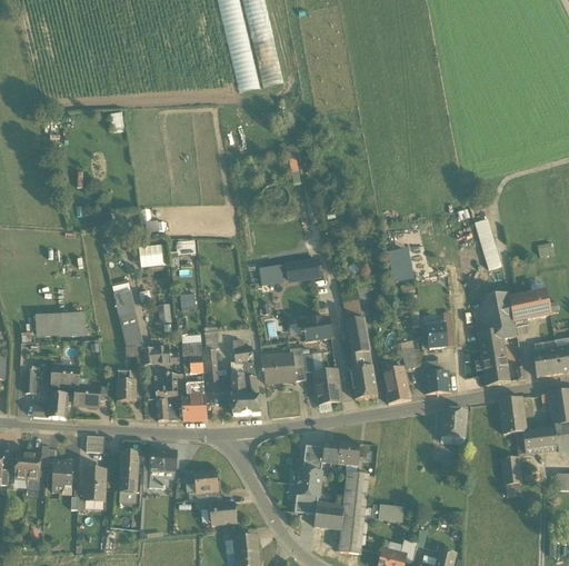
[(121,111),(110,112),(112,129),(123,127),(121,111)]
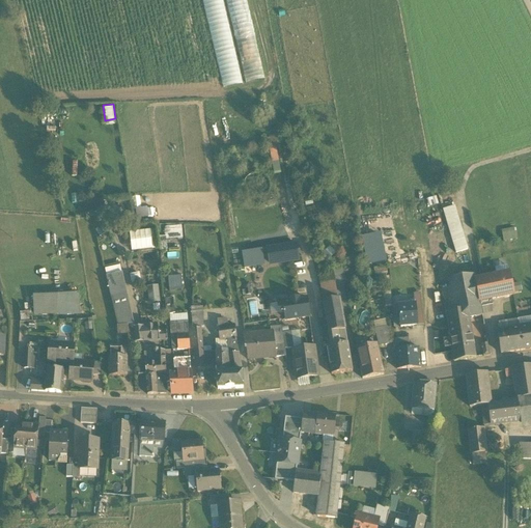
[(269,147),(276,146),(274,135),(267,137),(269,147)]
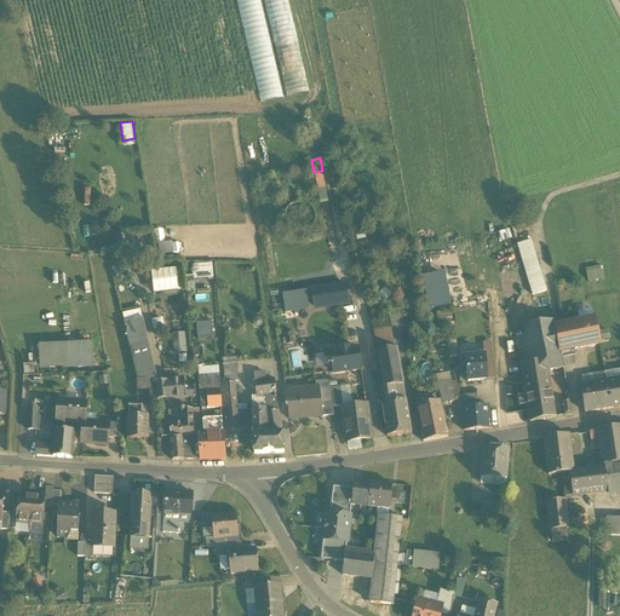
[(316,186),(325,185),(322,171),(314,172),(316,186)]
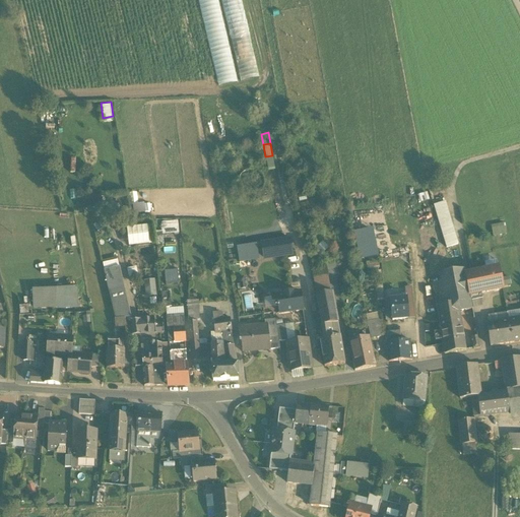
[(272,155),(265,156),(268,169),(274,168),(272,155)]
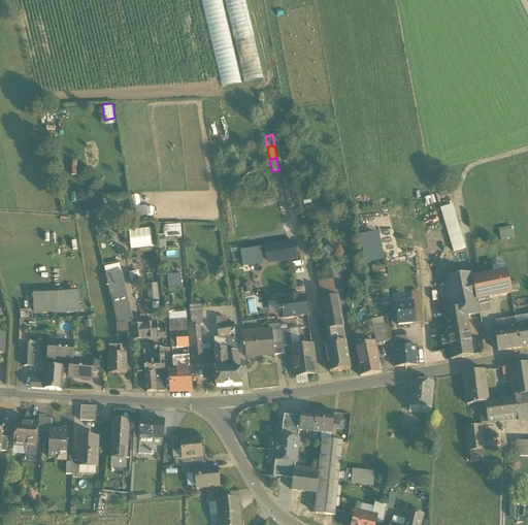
[(138,193),(130,194),(132,206),(135,206),(140,205),(138,193)]
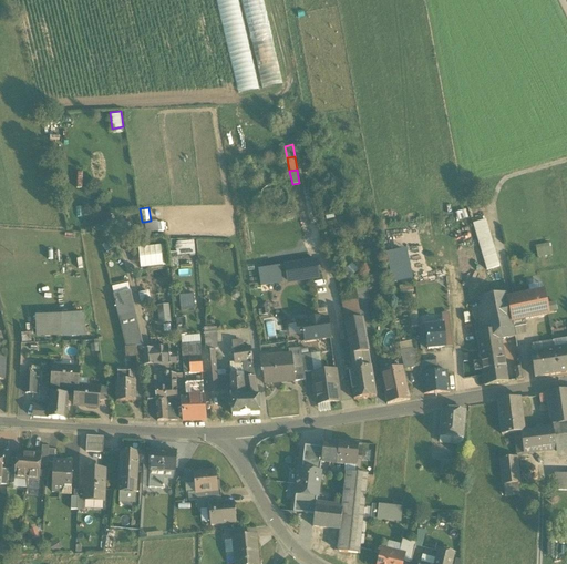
[(455,211),(459,219),(467,216),(465,207),(455,211)]
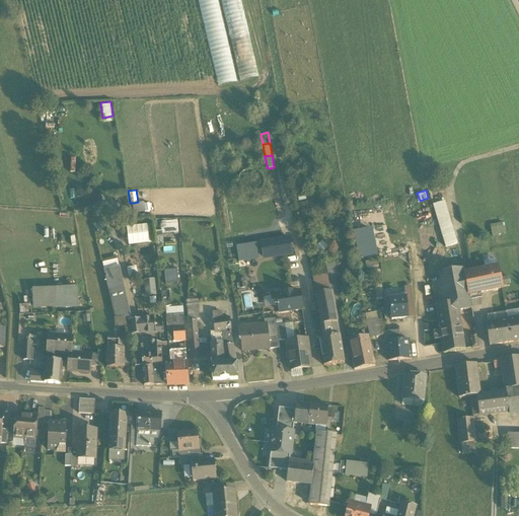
[(433,203),(442,234),(453,231),(444,200),(433,203)]
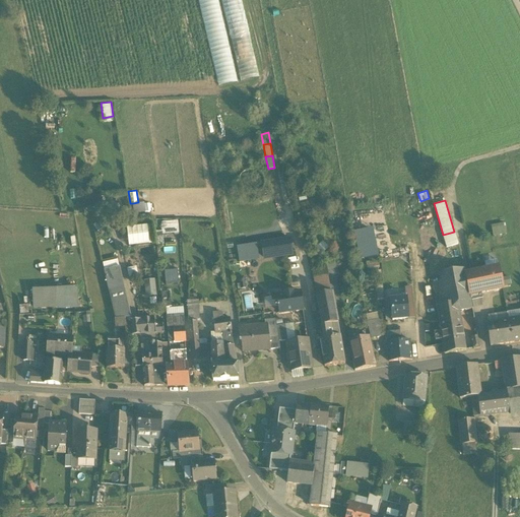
[(138,202),(133,203),(133,211),(145,210),(144,201),(138,202)]
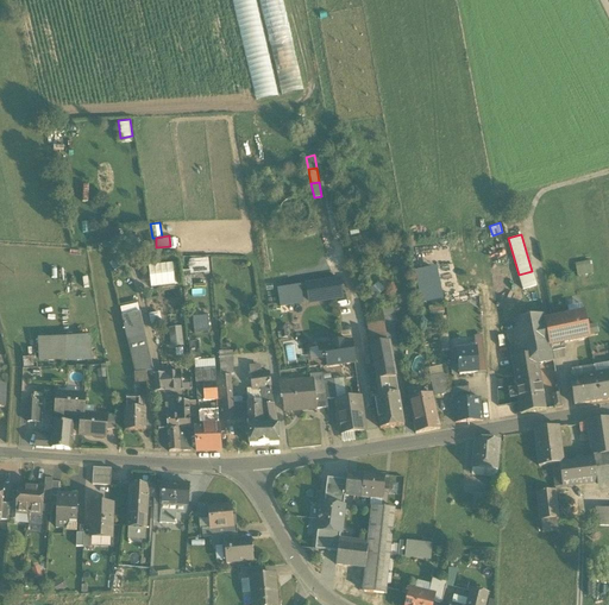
[(146,254),(154,252),(151,241),(140,244),(144,256),(146,254)]
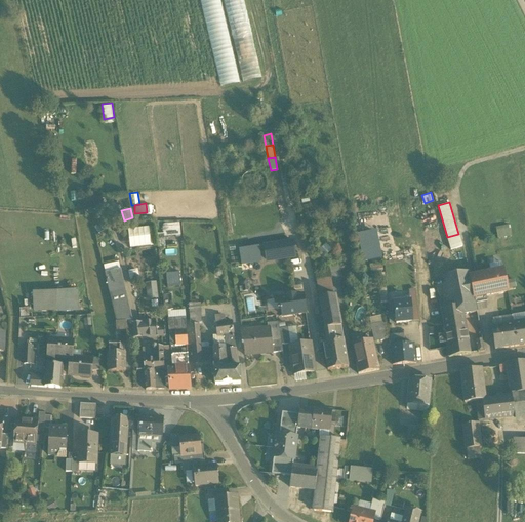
[(134,228),(132,217),(126,219),(128,228),(134,228)]
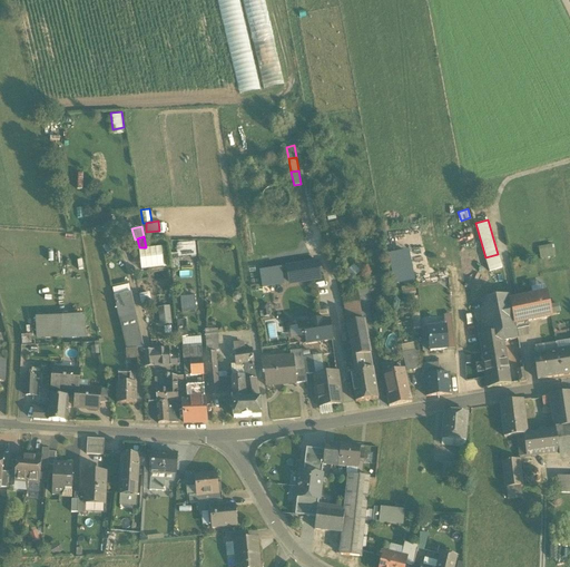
[(177,242),(178,251),(178,255),(196,253),(195,240),(177,242)]
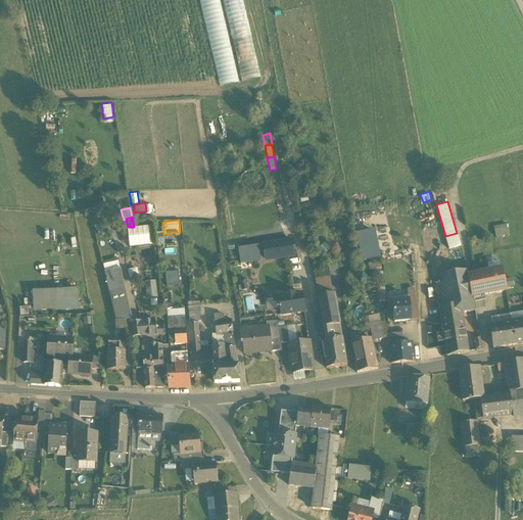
[(94,226),(97,231),(104,226),(101,221),(94,226)]
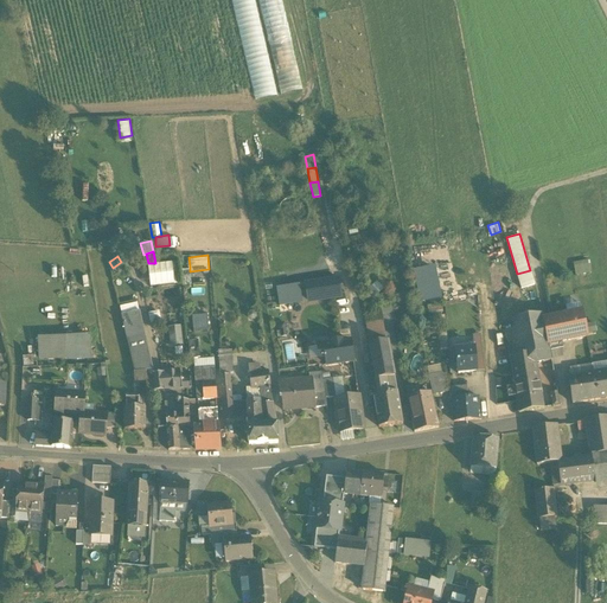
[(574,261),(576,274),(590,271),(587,257),(574,261)]
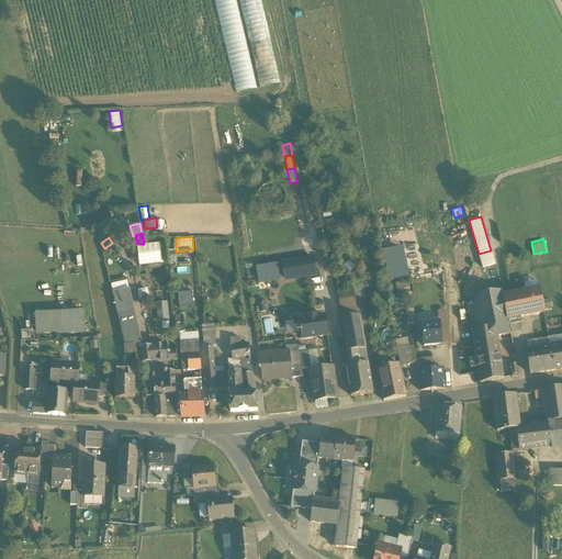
[(144,244),(137,244),(139,264),(161,261),(159,242),(144,244)]
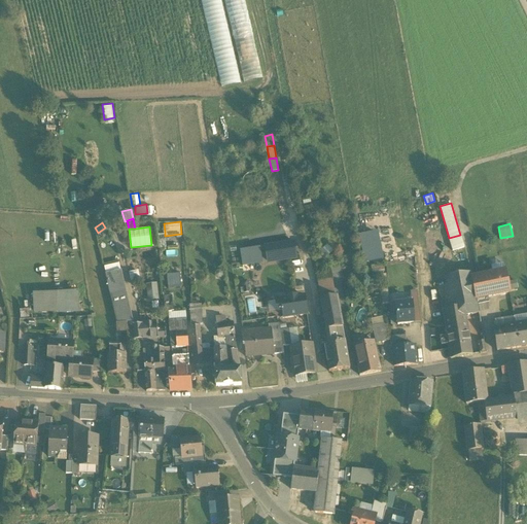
[(364,260),(383,257),(378,229),(359,233),(364,260)]
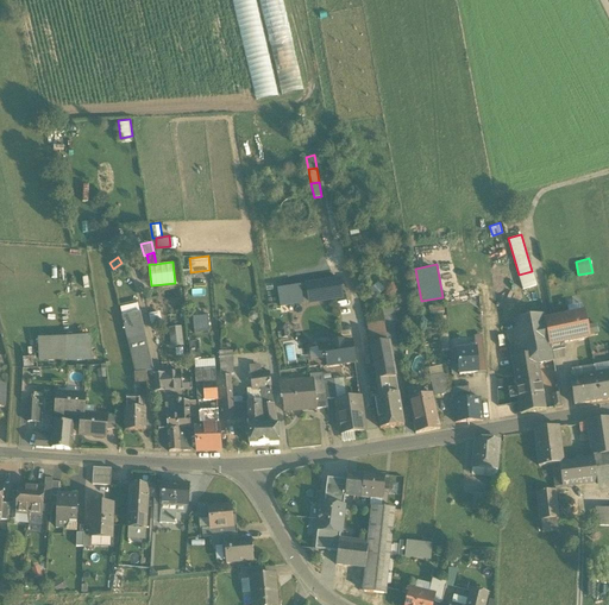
[(181,268),(183,285),(192,284),(190,272),(190,268),(181,268)]
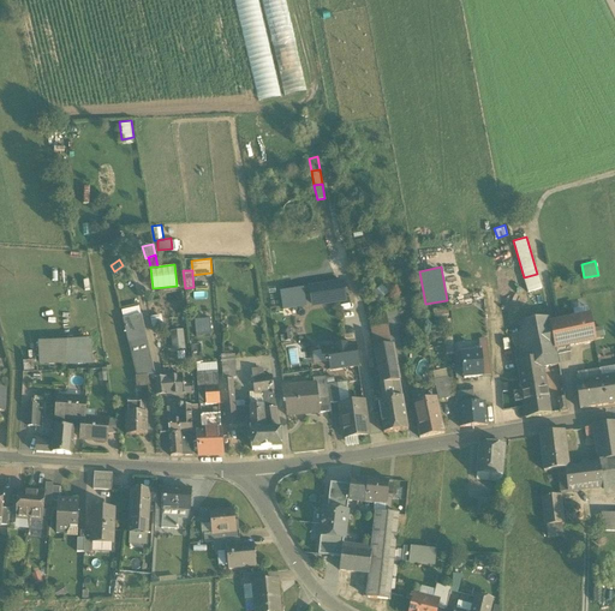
[(524,277),(527,291),(541,287),(537,274),(524,277)]
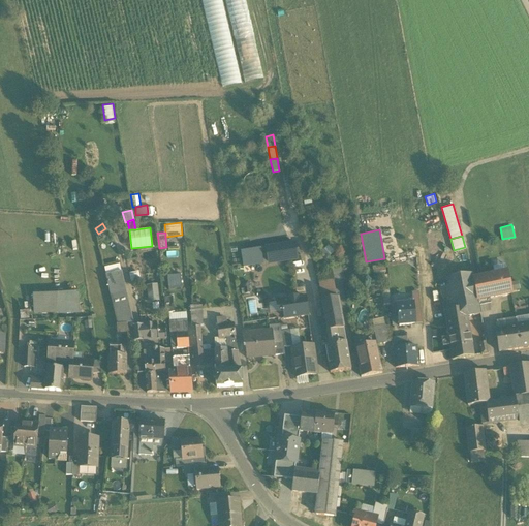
[(296,241),(267,246),(269,260),(298,256),(296,241)]
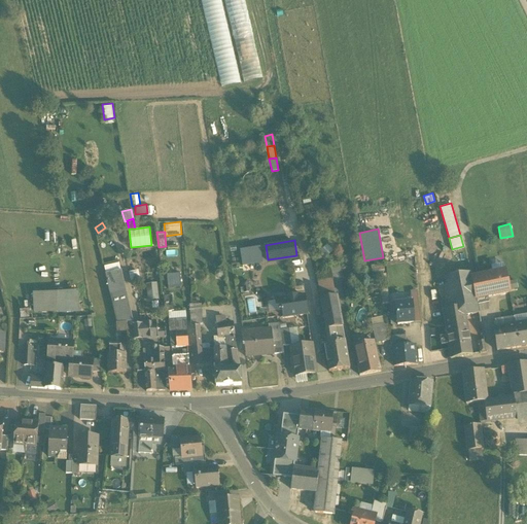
[(261,260),(259,245),(240,248),(242,264),(261,260)]
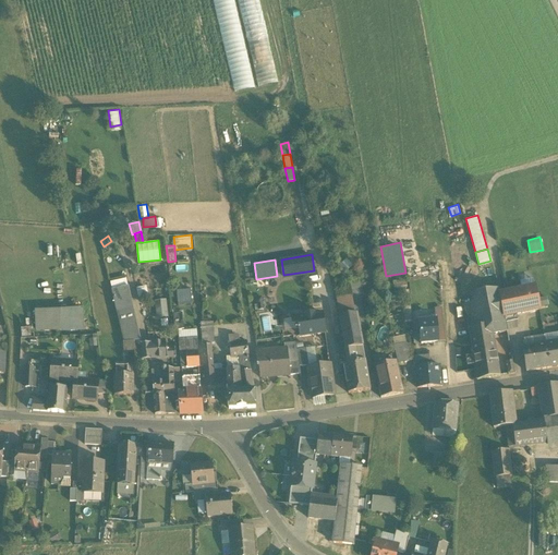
[(341,261),(336,267),(342,274),(349,268),(341,261)]
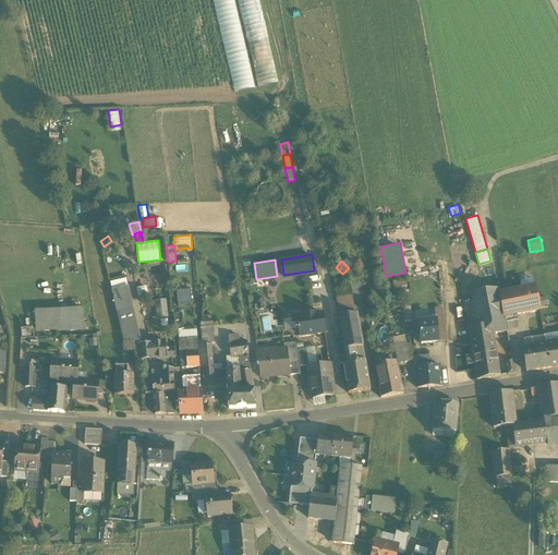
[(110,280),(112,289),(128,286),(125,276),(110,280)]
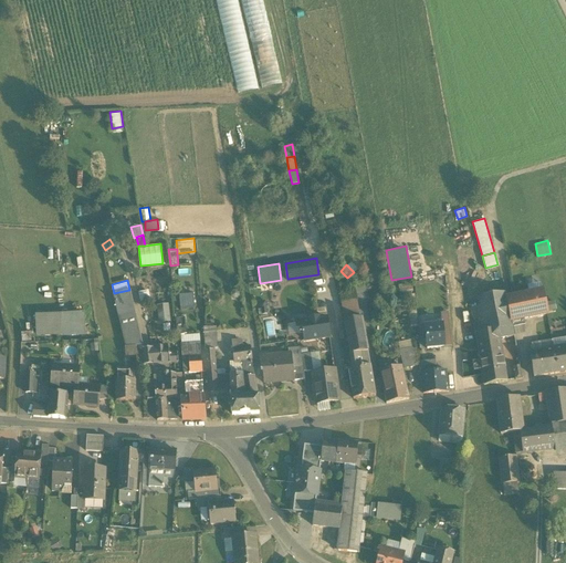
[(411,281),(398,283),(399,292),(413,289),(411,281)]
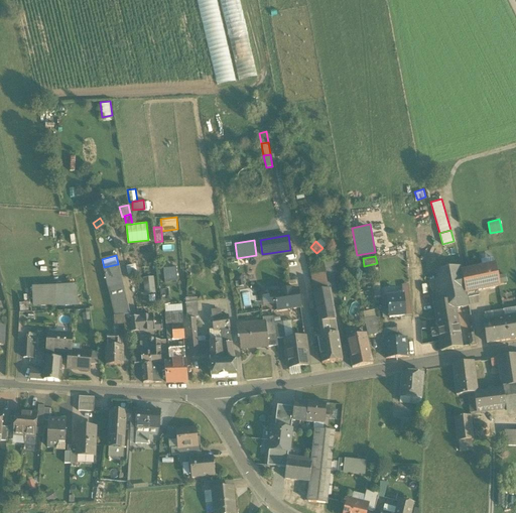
[(481,259),(482,266),(494,263),(493,256),(481,259)]
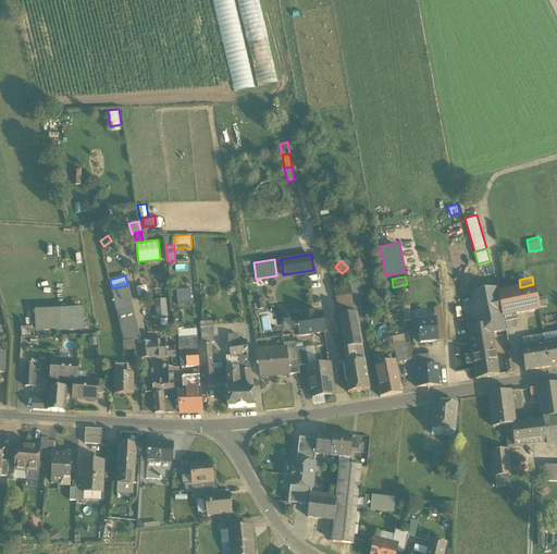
[(146,283),(136,285),(138,295),(148,293),(146,283)]
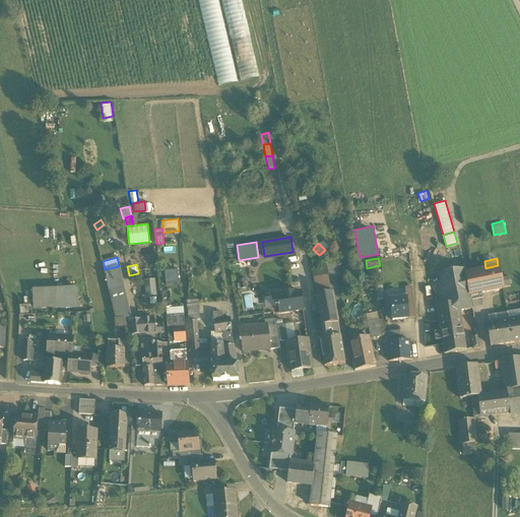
[(500,276),(498,265),(485,268),(472,271),(476,292),(502,286),(502,284),(500,276)]
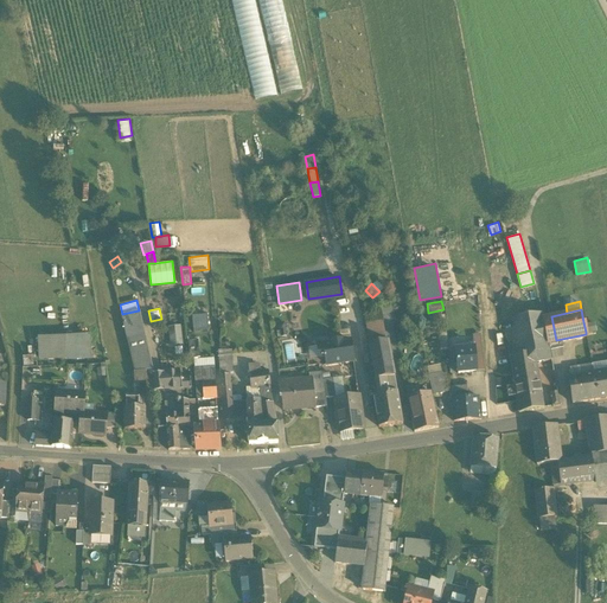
[(127,338),(134,369),(145,369),(152,369),(139,310),(122,314),(127,338)]
